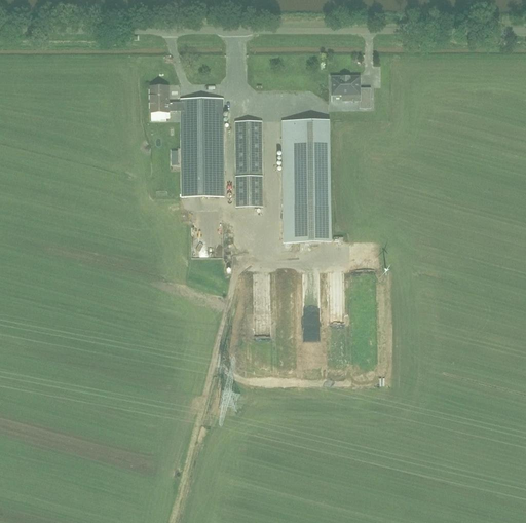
[(371,86),(361,86),(361,75),(332,75),(332,94),(343,94),(343,99),(360,99),(360,107),(371,107),(371,86)]
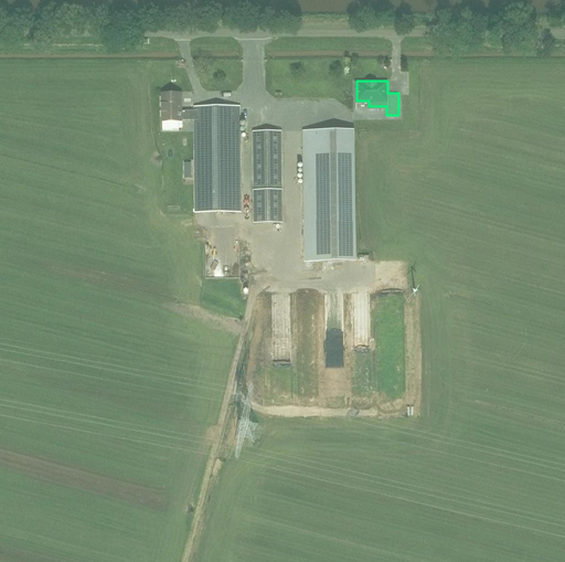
[(194,109),(194,107),(181,107),(181,91),(162,91),(162,119),(181,118),(181,117),(194,117),(194,115),(194,109)]
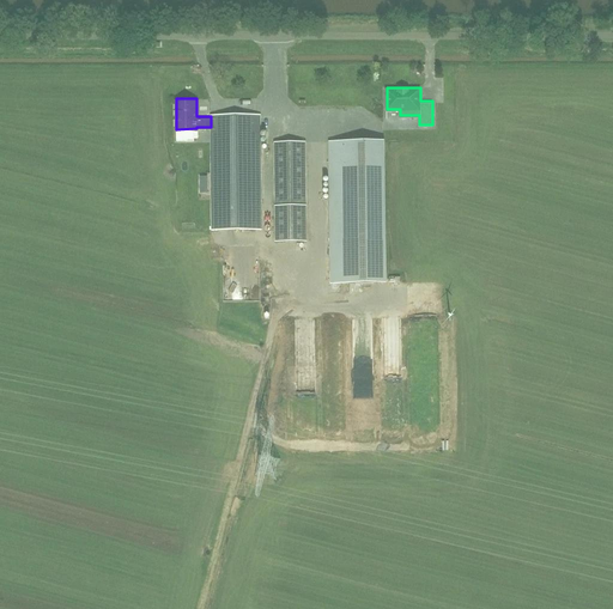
[(211,125),(211,127),(212,226),(260,226),(260,113),(211,113),(211,116),(211,119),(211,125)]
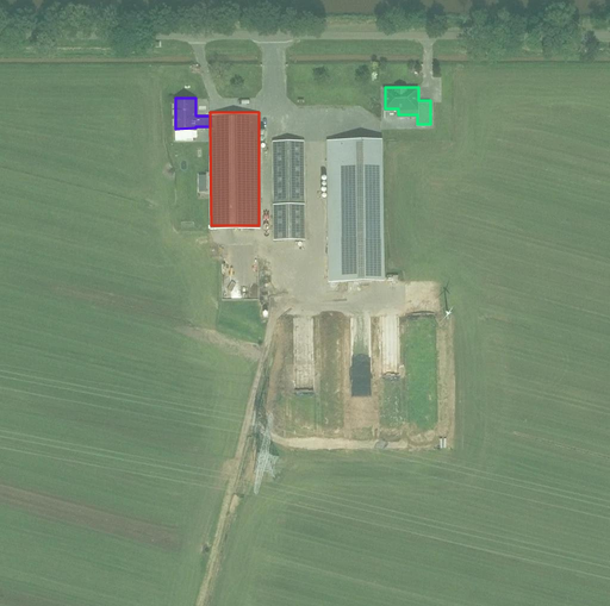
[(330,277),(381,277),(381,138),(328,138),(328,163),(329,163),(330,277)]
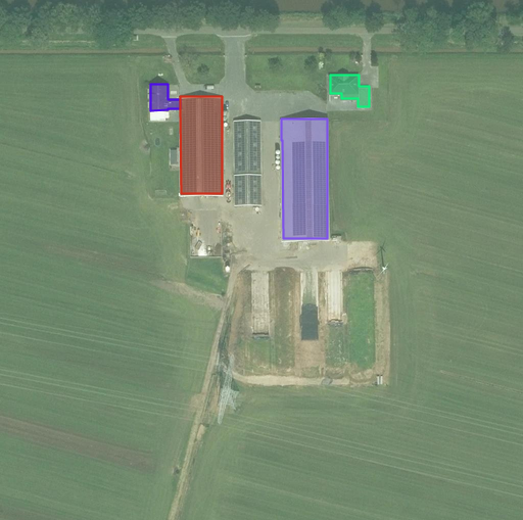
[(260,120),(234,120),(235,204),(260,204),(260,120)]
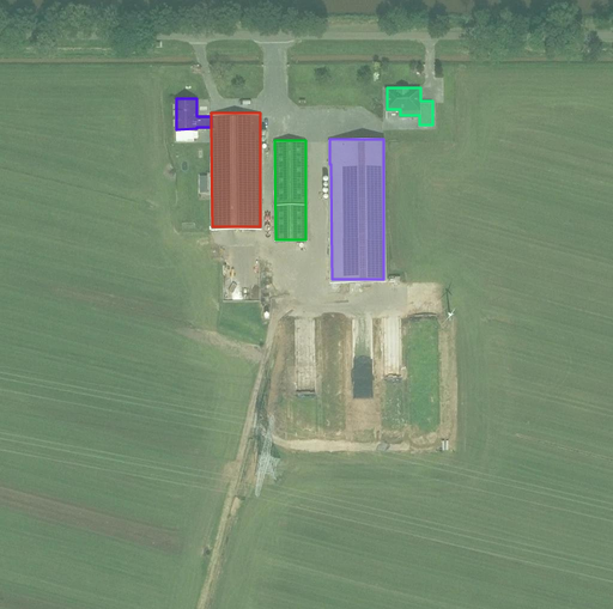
[(292,376),(309,377),(309,366),(292,366),(292,376)]
